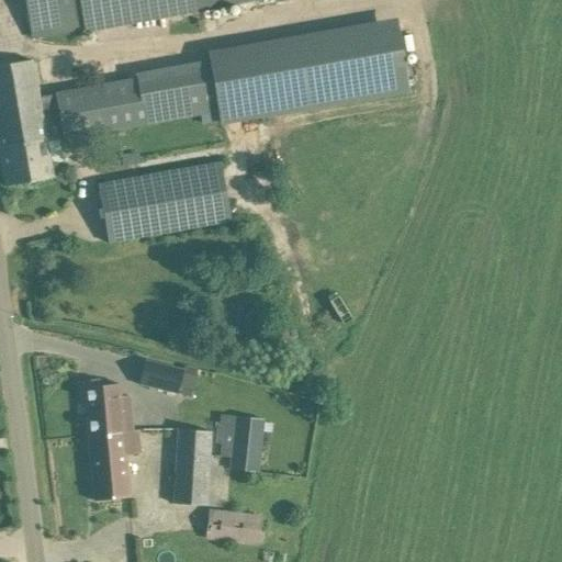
[(54,33),(83,27),(85,31),(253,0),(24,0),(32,37),(54,33)]
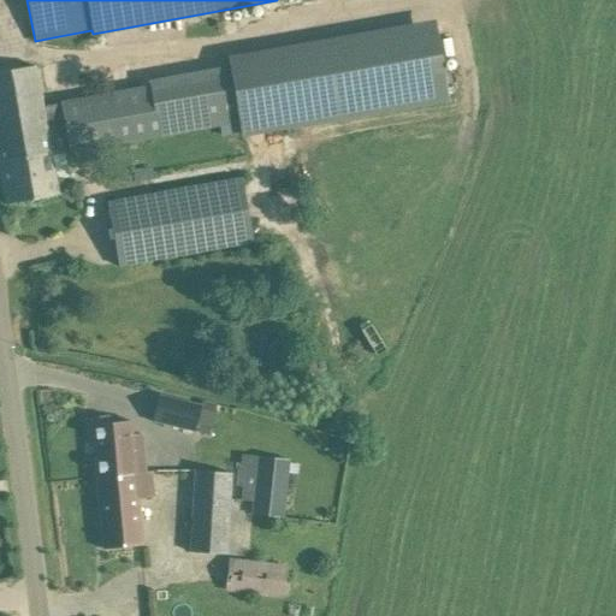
[(243,135),(448,102),(433,22),(227,58),(230,71),(83,99),(60,102),(61,114),(45,117),(49,149),(69,146),(70,152),(77,150),(241,123),(243,135)]
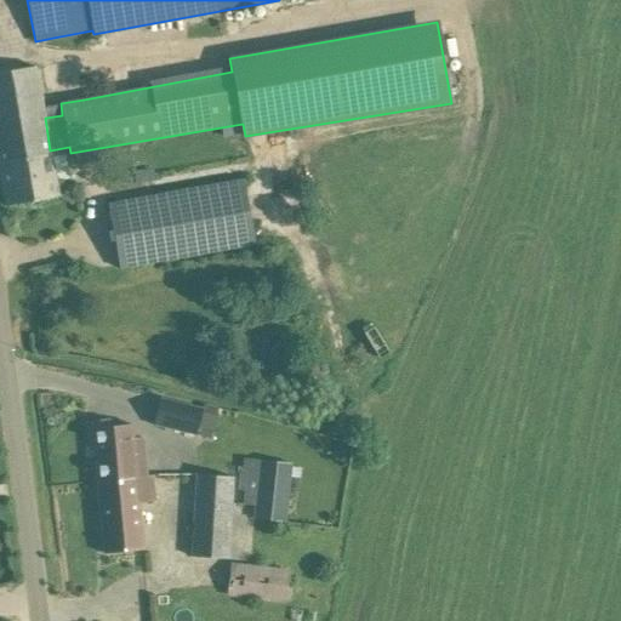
[(45,118),(43,118),(35,66),(0,70),(0,167),(6,205),(58,197),(50,151),(45,118)]
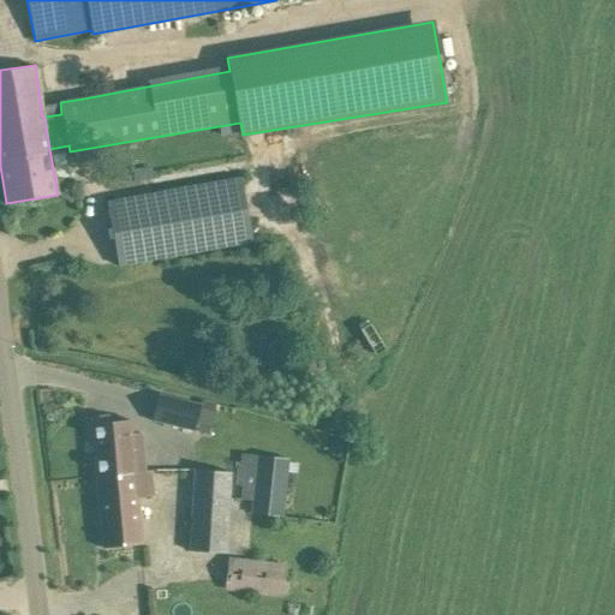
[(118,266),(252,242),(240,177),(106,201),(118,266)]
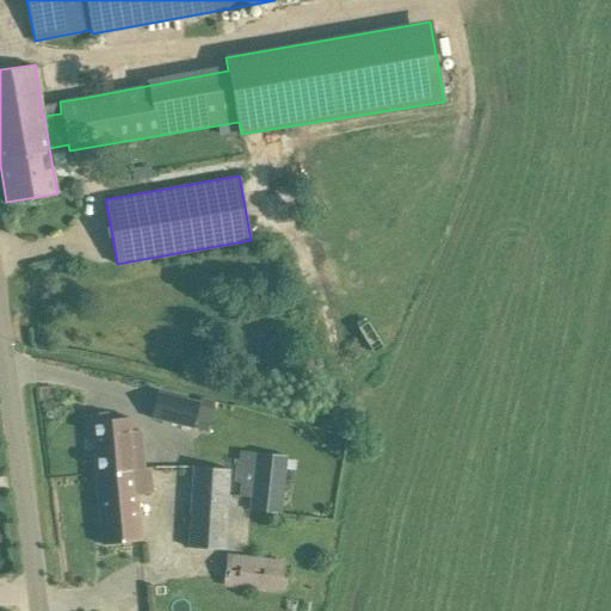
[(199,396),(198,400),(156,390),(150,417),(192,426),(195,418),(210,420),(215,400),(199,396)]
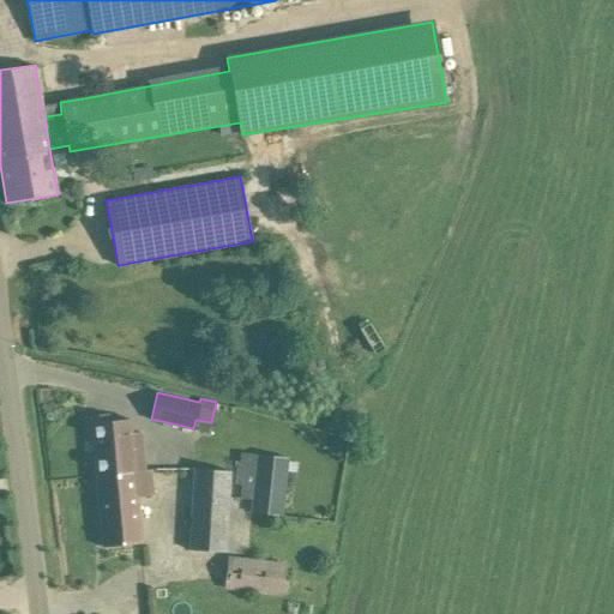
[(88,440),(92,439),(96,475),(145,470),(143,431),(130,432),(130,420),(115,421),(108,421),(108,414),(85,416),(88,440)]
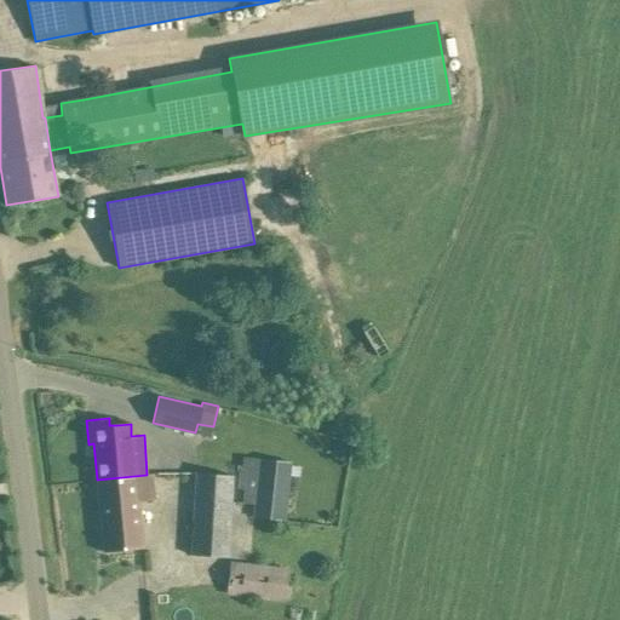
[(239,465),(237,478),(245,478),(242,503),(253,504),(252,517),(285,521),(290,463),(244,458),(244,465),(239,465)]
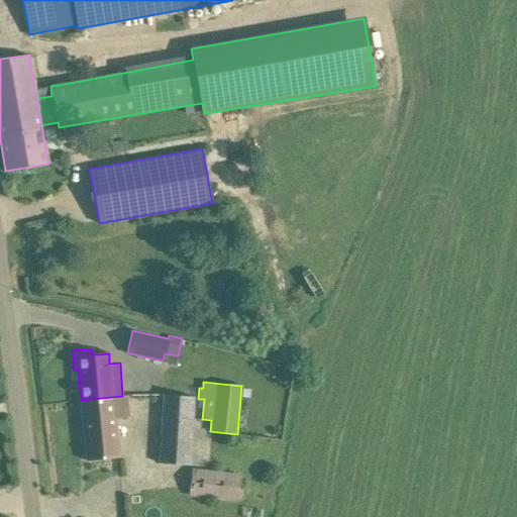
[(158,463),(188,466),(193,398),(163,395),(158,463)]
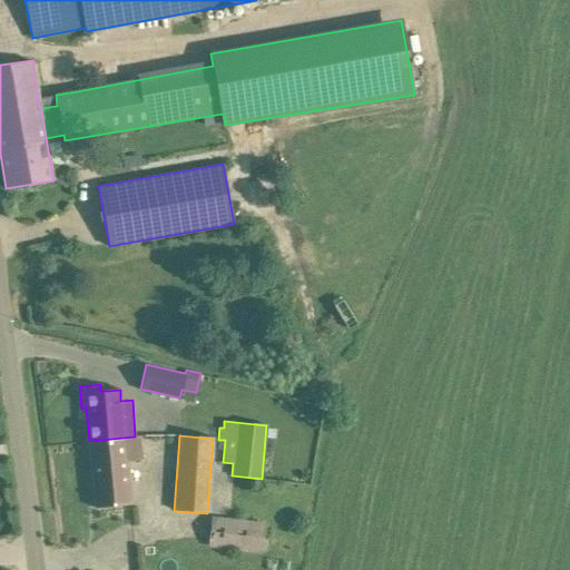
[(140,460),(138,445),(137,436),(135,436),(89,441),(95,508),(130,504),(126,461),(140,460)]
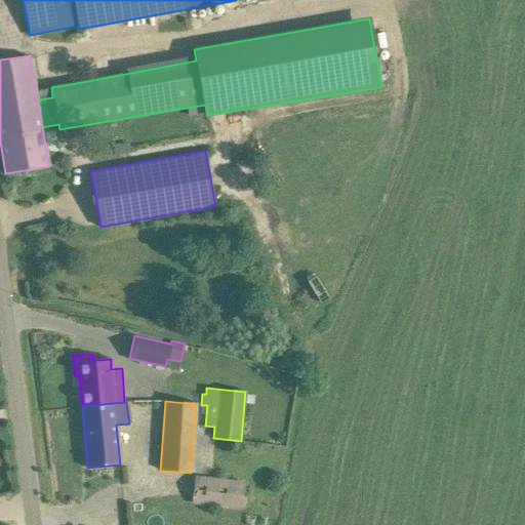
[(190,502),(239,509),(242,483),(194,478),(190,502)]
